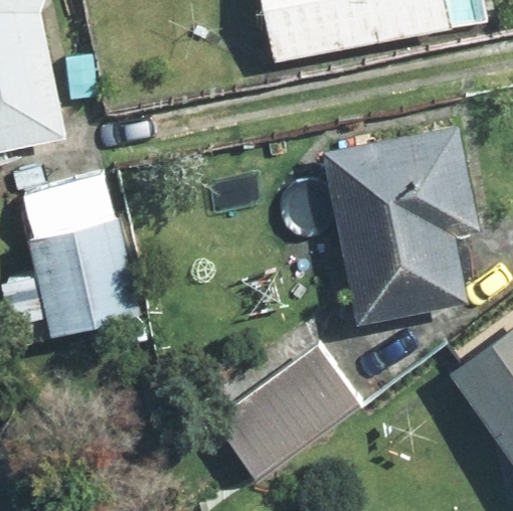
[(0,0),(0,151),(65,138),(40,12),(44,0),(0,0)]
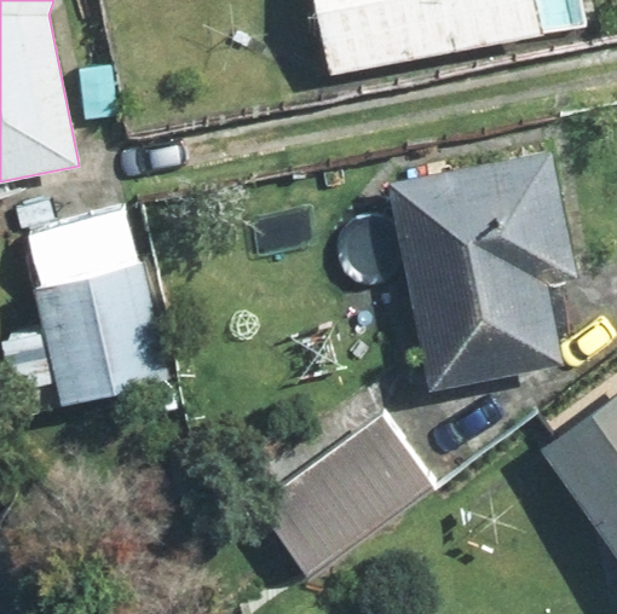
[(311,0),(326,76),(543,38),(535,0),(311,0)]
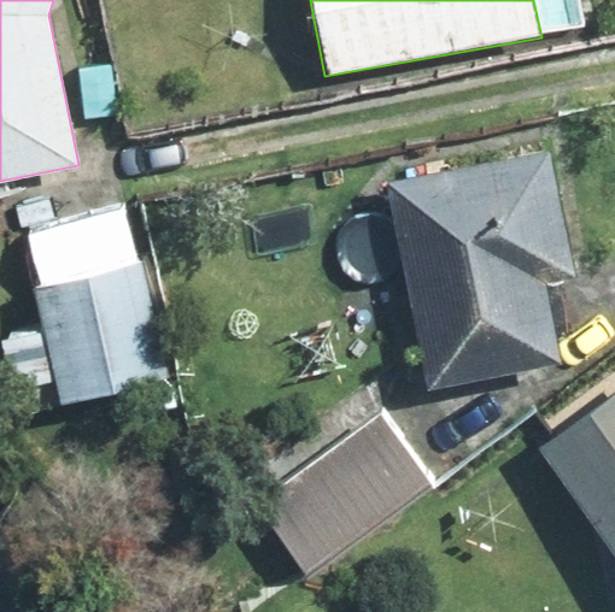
[(387,181),(427,390),(561,365),(545,283),(575,277),(551,149),(387,181)]
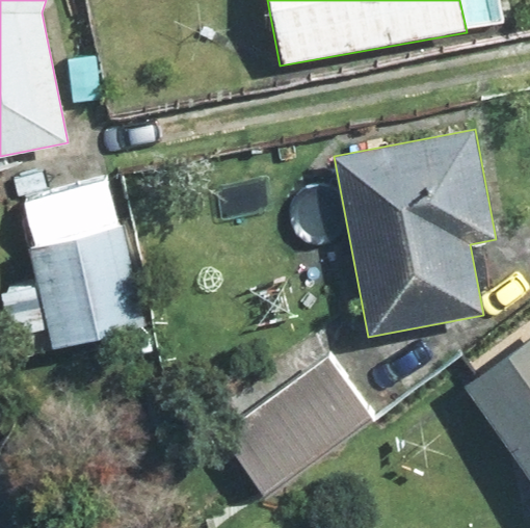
[(122,228),(114,230),(106,187),(26,203),(34,249),(31,251),(40,286),(1,294),(10,337),(50,328),(54,348),(144,328),(122,228)]
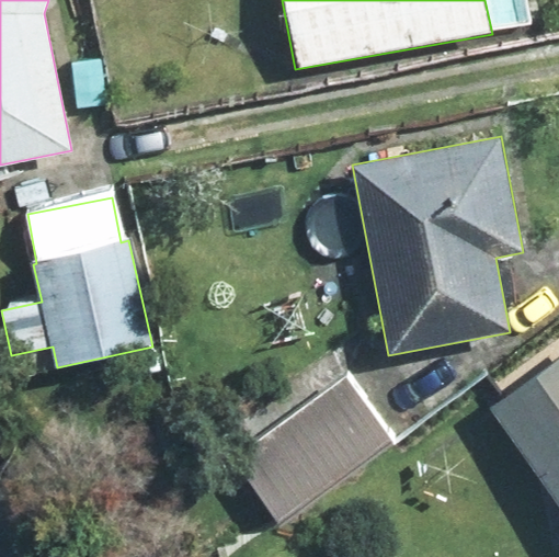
[(558,357),(491,408),(558,506),(558,357)]
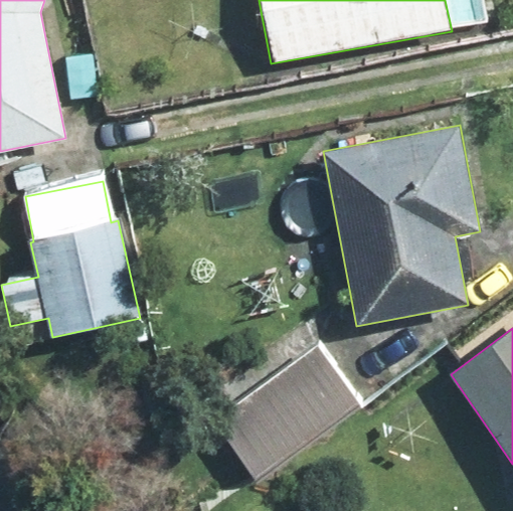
[(213,423),(258,484),(363,405),(319,346),(213,423)]
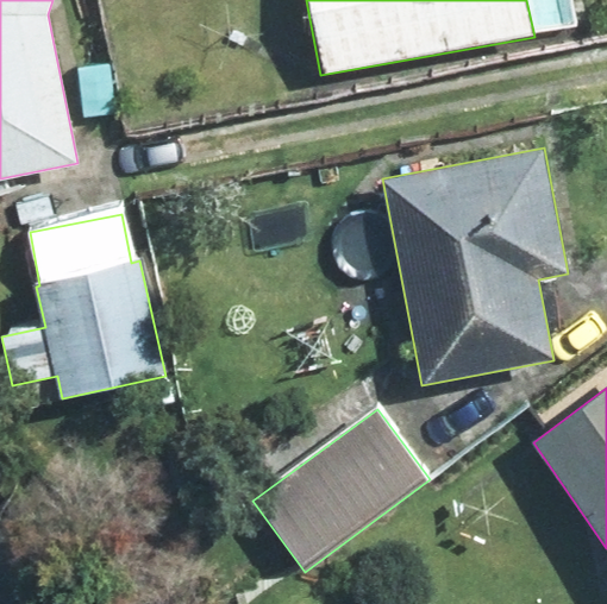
All buildings are outlined.
